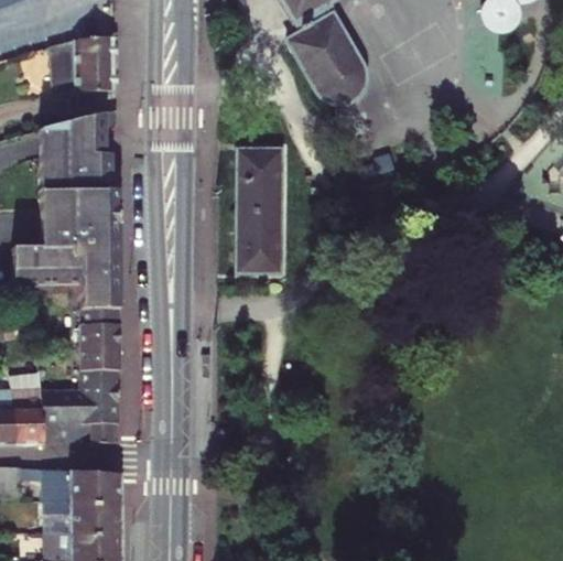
[(360,90),(364,86),(365,81),(366,75),(365,71),(363,65),(326,2),(329,0),(284,0),(303,31),(288,39),(315,85),(316,89),(321,94),(324,97),(328,99),(334,101),(338,101),(344,101),(348,99),(354,98),(357,94),(360,90)]
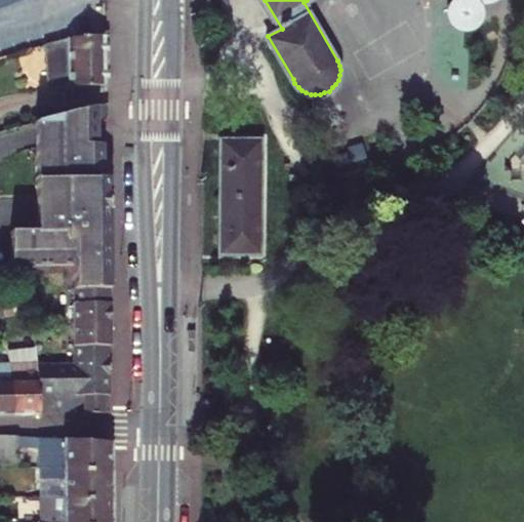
[(453,0),(450,23),(481,28),(485,0),(508,0),(453,0)]
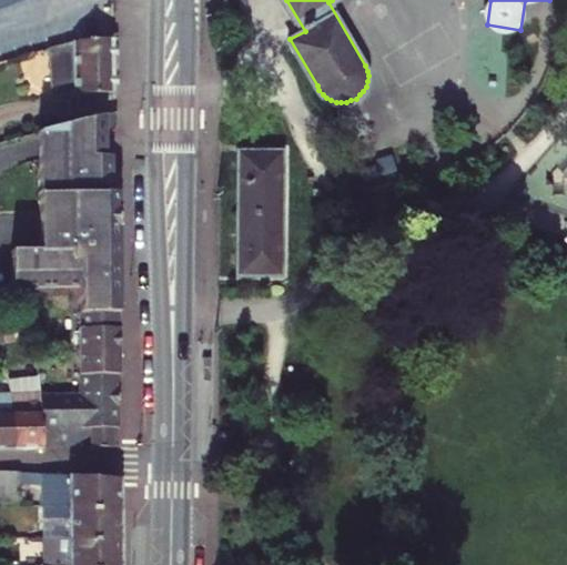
[(52,44),(53,90),(117,87),(117,36),(76,38),(52,44)]
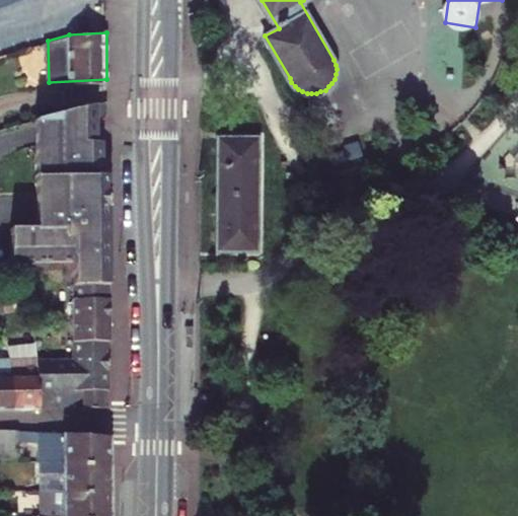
[(107,98),(64,111),(64,119),(95,119),(98,119),(107,113),(107,98)]
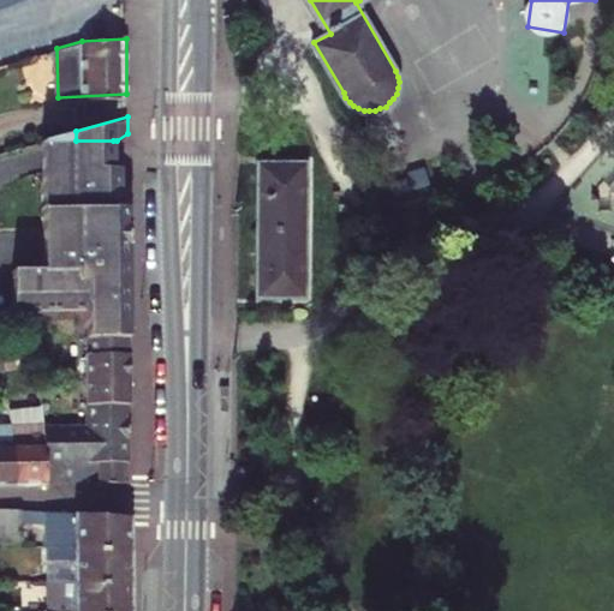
[(43,139),(43,171),(49,166),(113,166),(113,141),(76,141),(76,131),(59,136),(43,139)]
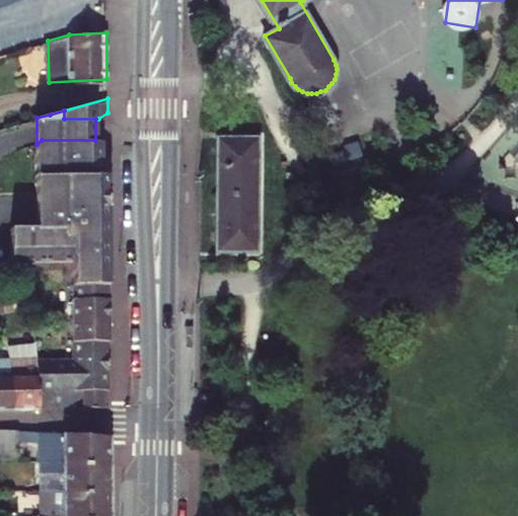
[(242,144),(219,144),(218,242),(241,242),(241,248),(259,248),(260,138),(242,138),(242,144)]
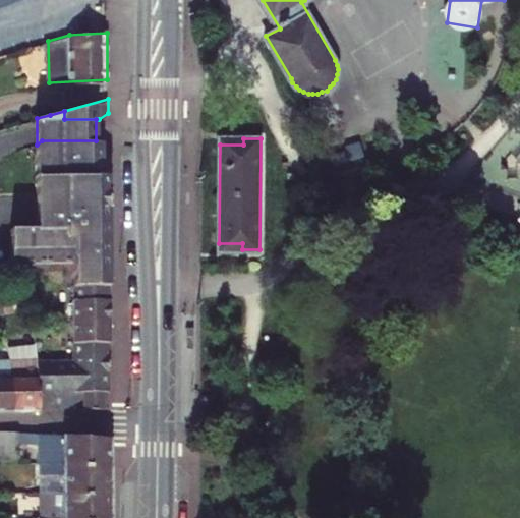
[(105,390),(110,390),(109,175),(103,175),(102,144),(96,140),(42,140),(37,145),(38,231),(13,231),(13,265),(73,265),(74,360),(39,361),(40,377),(41,392),(84,391),(84,407),(105,408),(105,390)]
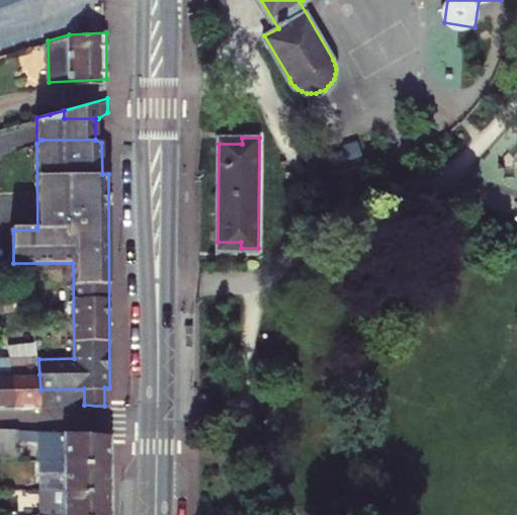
[(16,292),(2,295),(6,311),(20,307),(16,292)]
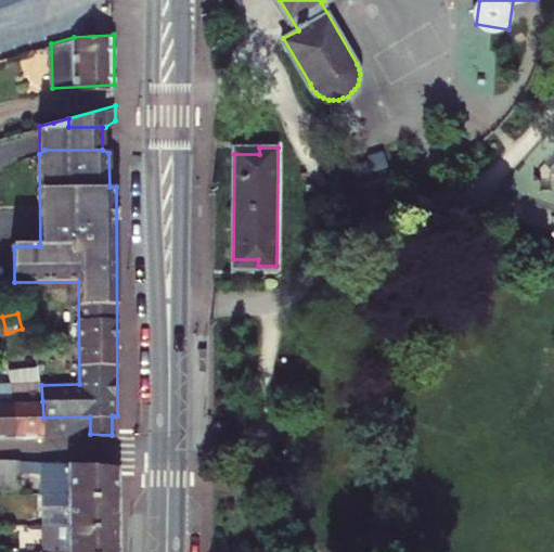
[(43,418),(42,401),(29,400),(28,382),(12,383),(13,388),(15,400),(15,436),(42,437),(43,418)]
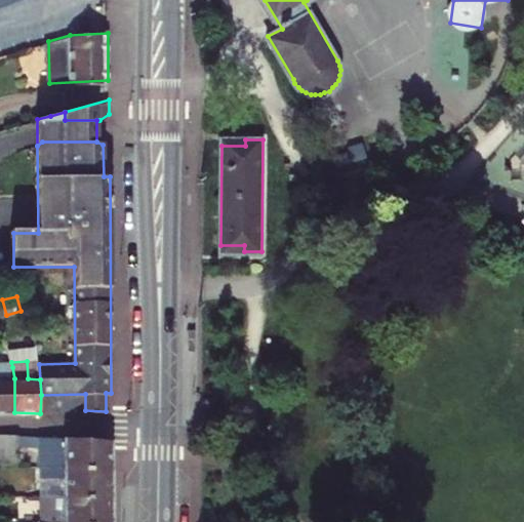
[(39,361),(27,361),(28,378),(40,379),(39,364),(39,361)]
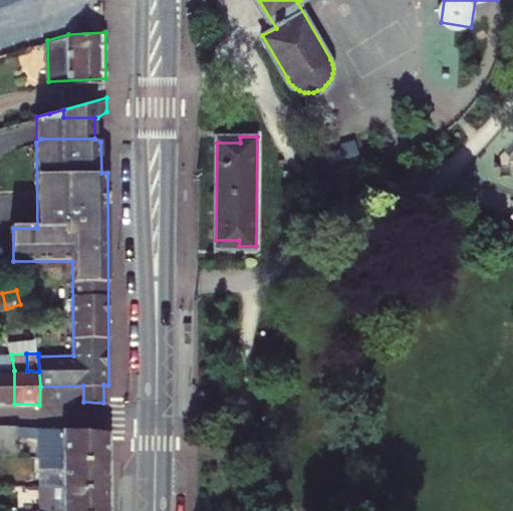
[(0,404),(14,404),(14,370),(12,359),(0,358),(0,404)]
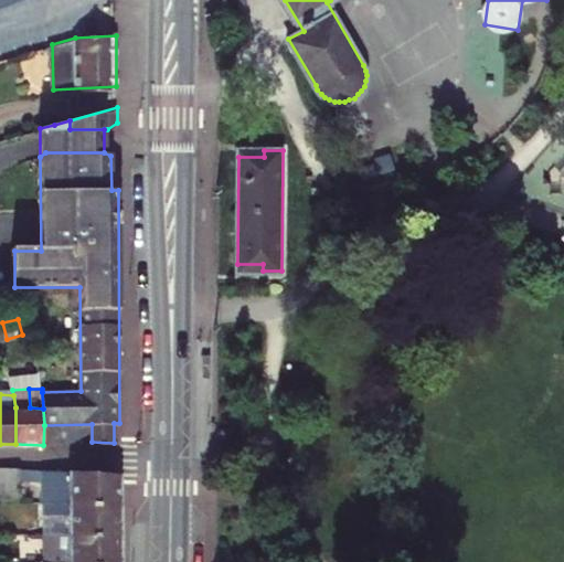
[(18,468),(0,467),(0,500),(17,501),(17,486),(18,468)]
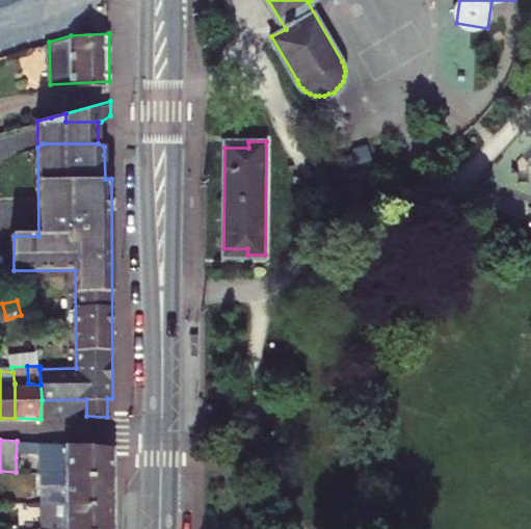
[(34,442),(18,441),(16,457),(33,458),(34,442)]
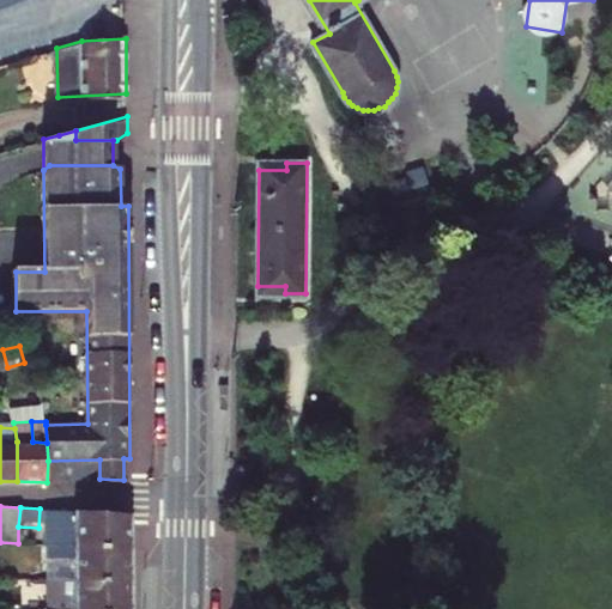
[(131,579),(131,547),(48,543),(48,558),(54,558),(54,578),(131,579)]
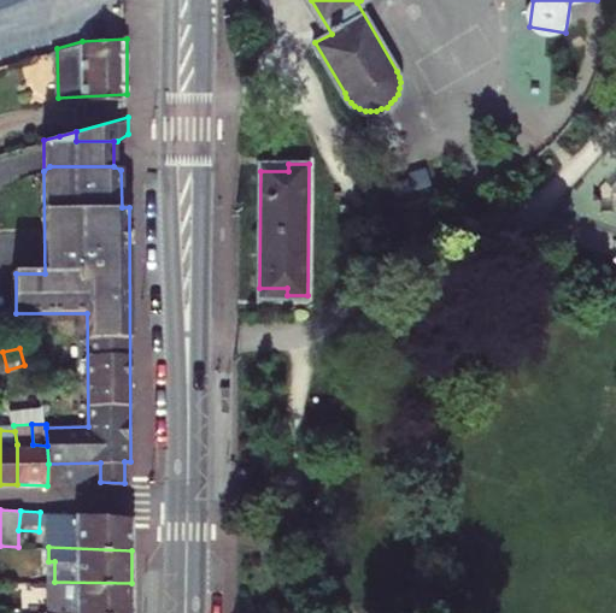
[(54,595),(56,612),(74,612),(133,612),(132,583),(54,582),(48,582),(48,594),(54,595)]
